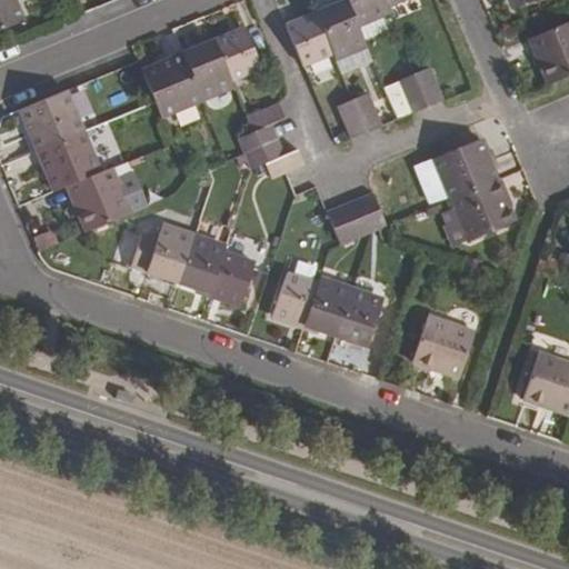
[(15,0),(0,0),(0,31),(23,21),(15,0)]
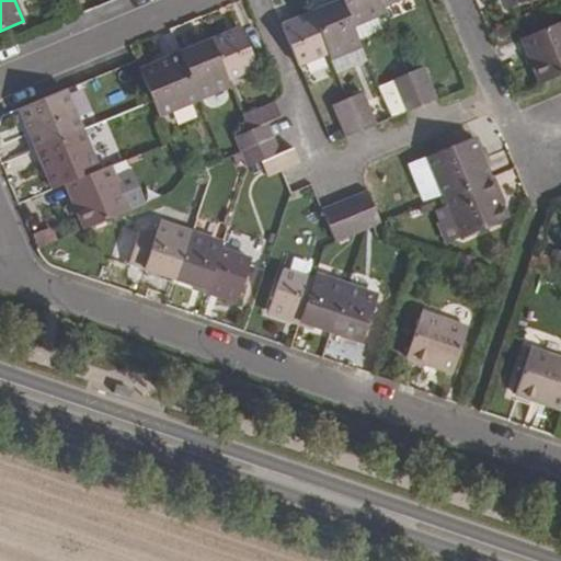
[(341,0),(310,13),(328,54),(330,59),(359,45),(352,25),(341,0)]
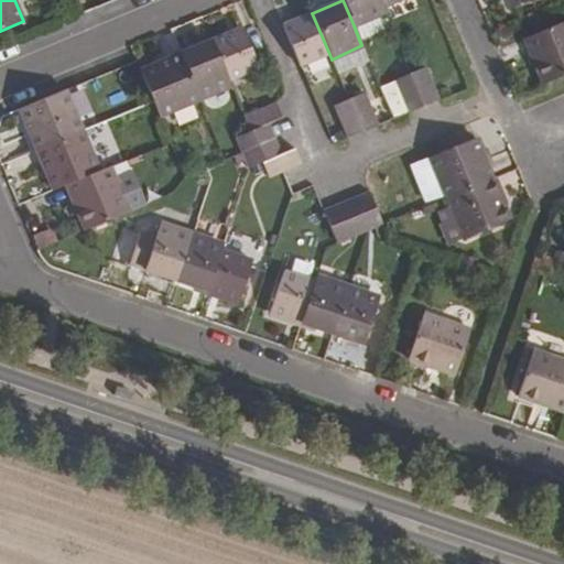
[(342,0),(343,0),(354,25),(384,13),(382,8),(378,0),(342,0)]
